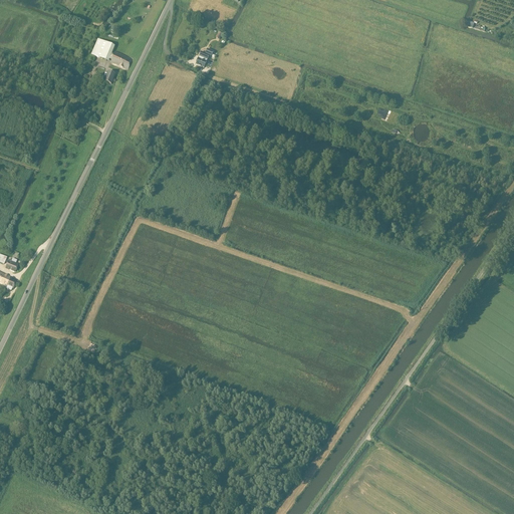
[(97,39),(91,55),(95,57),(108,62),(109,60),(111,54),(113,51),(114,46),(101,41),(97,39)]
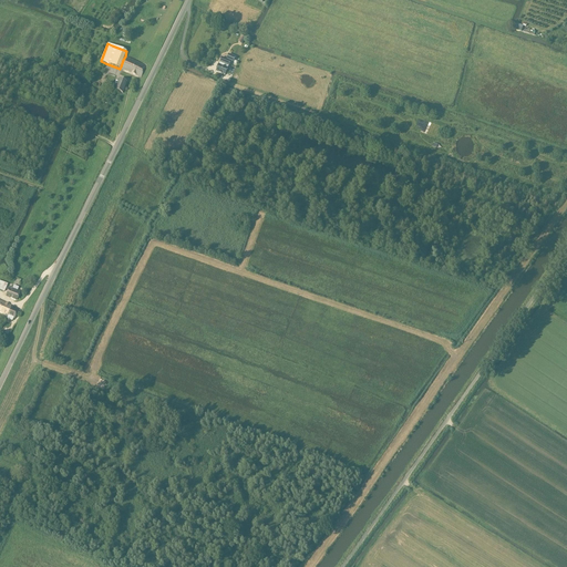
[(225,75),(230,61),(233,62),(235,58),(229,54),(227,60),(223,58),(216,72),(225,75)]
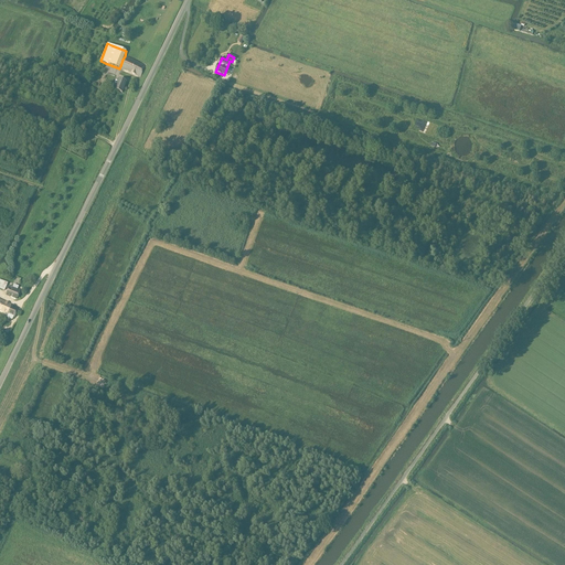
[(123,66),(121,70),(134,75),(140,77),(145,66),(141,64),(126,57),(125,60),(123,66)]
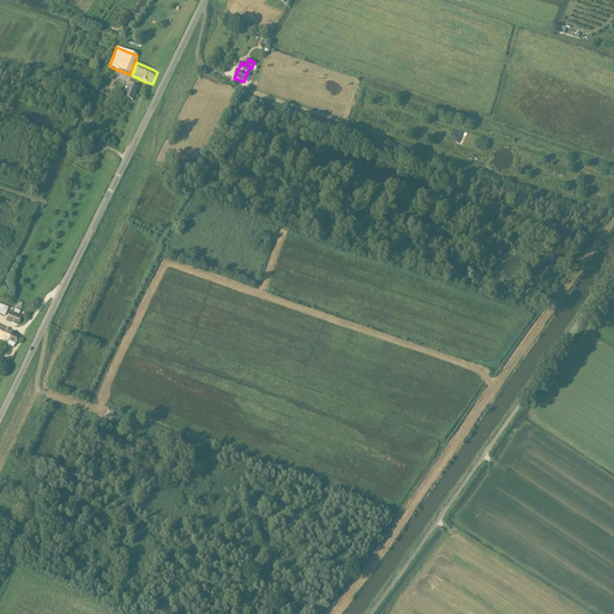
[(132,101),(137,89),(130,85),(125,97),(132,101)]
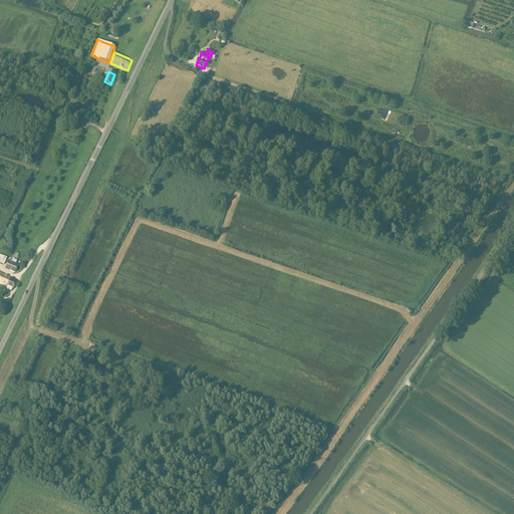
[(12,259),(11,261),(8,260),(5,269),(9,270),(14,272),(16,272),(18,264),(16,263),(17,261),(12,259)]
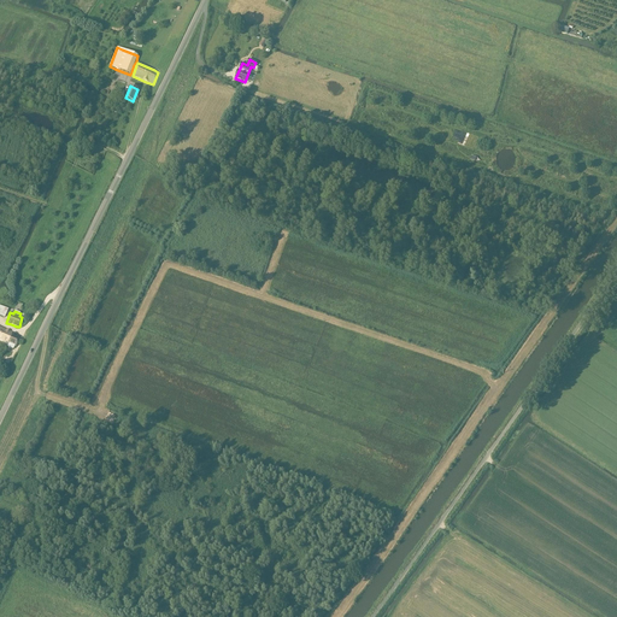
[(0,327),(0,339),(9,344),(6,347),(13,350),(15,347),(16,347),(19,336),(0,327)]
